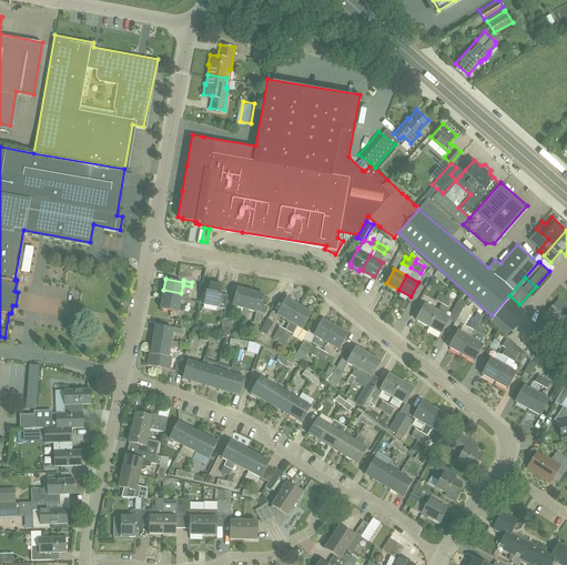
[(225,306),(228,295),(221,293),(222,284),(209,281),(208,290),(205,289),(203,302),(225,306)]
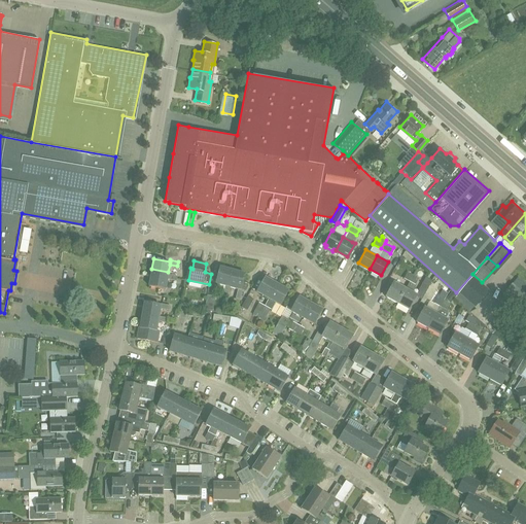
[(225,293),(233,269),(219,265),(215,282),(225,284),(223,292),(225,293)]
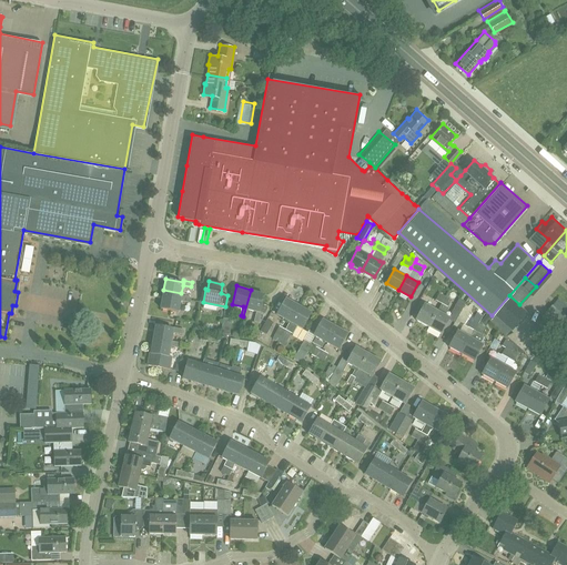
[(189,300),(190,294),(163,290),(161,303),(179,306),(180,299),(189,300)]
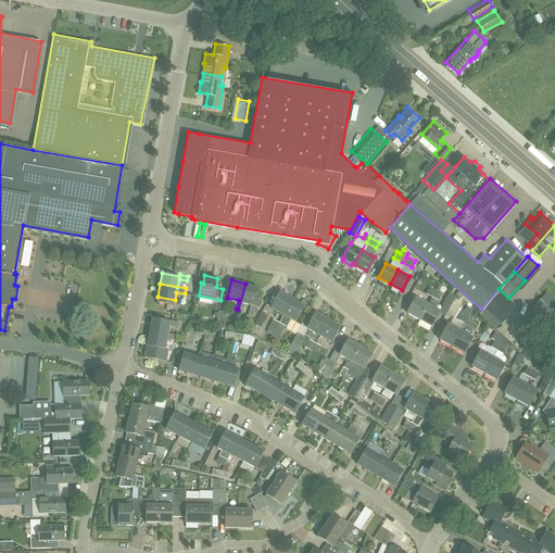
[(246,284),(238,310),(240,310),(242,302),(250,303),(248,312),(253,314),(255,304),(254,304),(259,287),(246,284)]
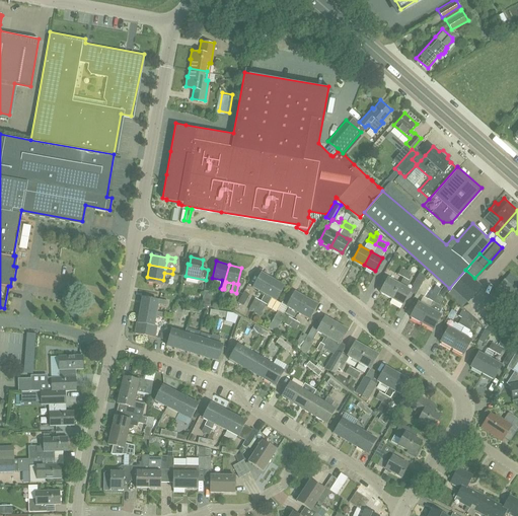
[(396,272),(402,275),(405,269),(400,266),(396,272)]
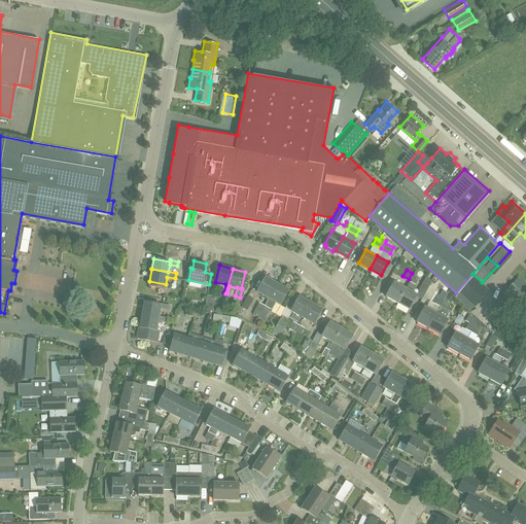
[(405,286),(396,301),(409,307),(416,292),(412,289),(414,285),(413,284),(418,276),(412,273),(409,279),(405,286)]
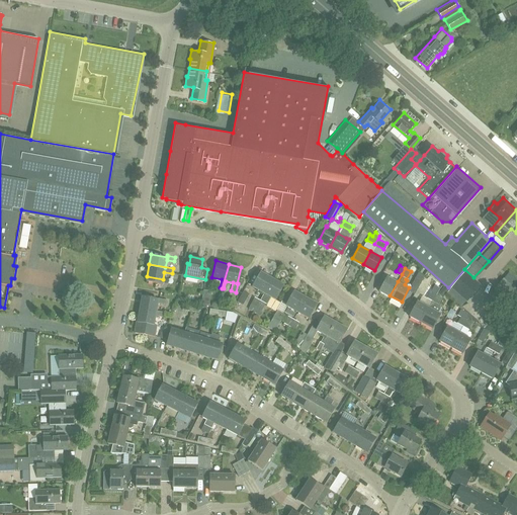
[(474,277),(464,269),(448,287),(445,291),(446,291),(461,305),(480,282),(474,277)]
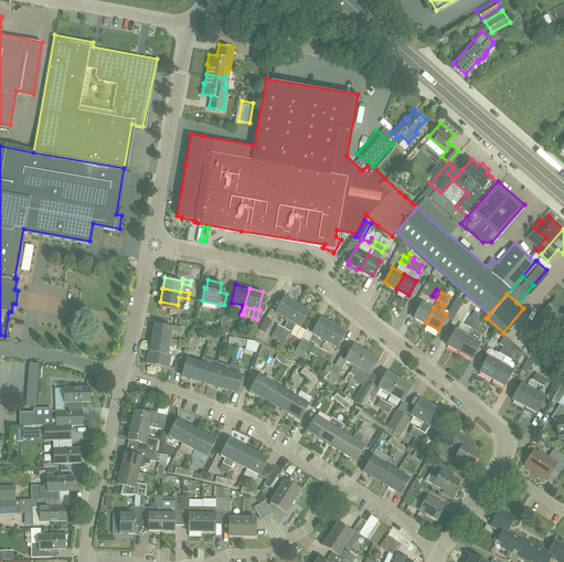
[(287,317),(296,301),(284,295),(275,310),(287,317)]
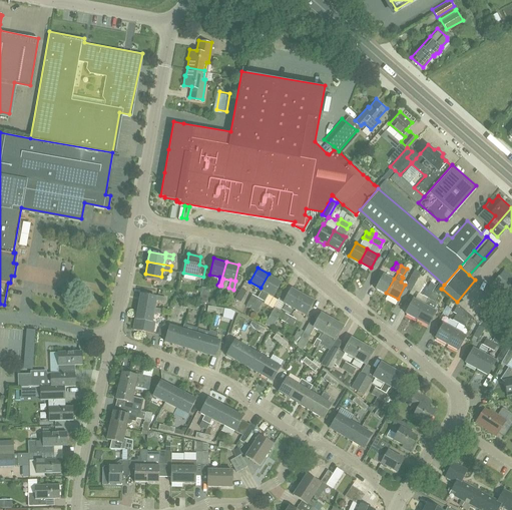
[(413,284),(420,271),(414,268),(407,281),(413,284)]
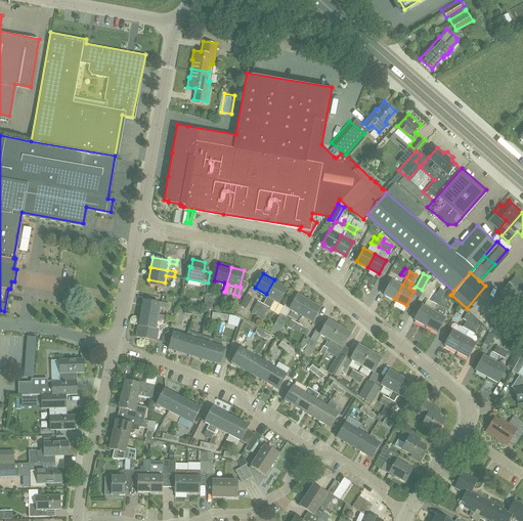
[(394,299),(402,285),(391,278),(383,292),(394,299)]
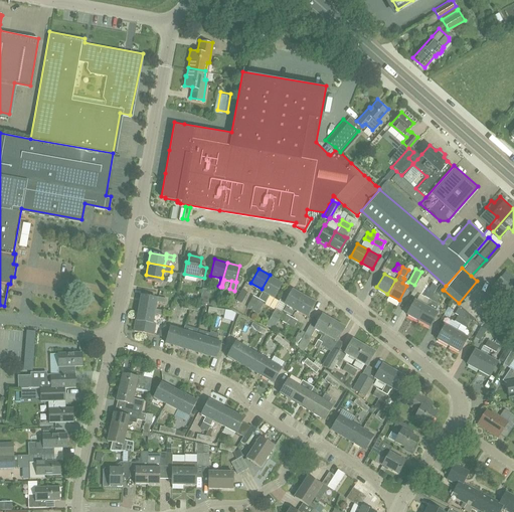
[(265,301),(269,293),(273,296),(281,282),(270,275),(262,289),(258,297),(253,303),(251,308),(258,311),(264,300),(265,301)]
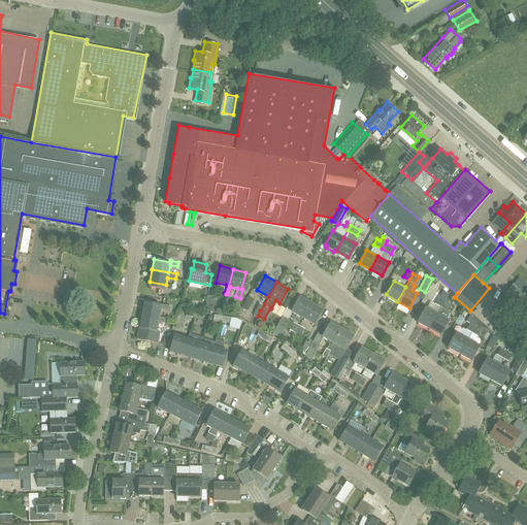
[(430,299),(426,306),(425,305),(417,320),(428,326),(436,312),(440,305),(443,299),(448,291),(442,288),(434,302),(430,299)]
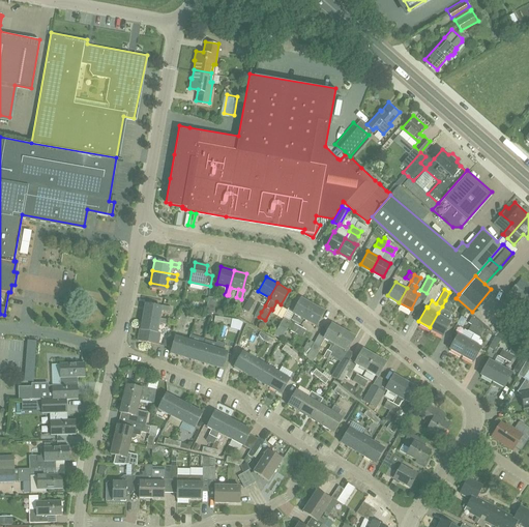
[(208,294),(205,309),(213,310),(215,295),(208,294)]
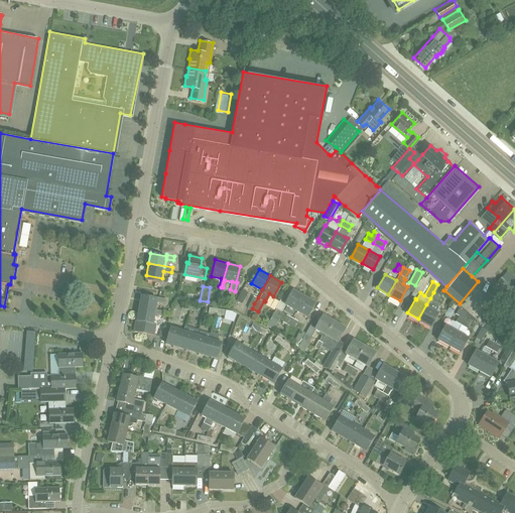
[(242,301),(248,290),(242,287),(236,298),(242,301)]
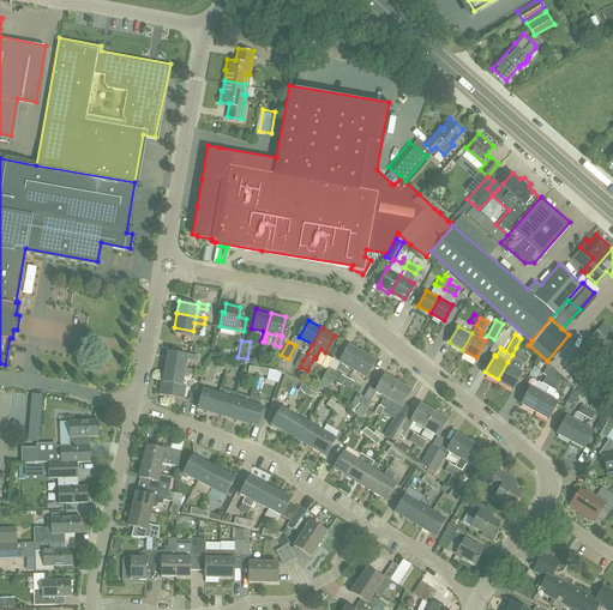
[(352,367),(361,350),(348,343),(338,358),(352,367)]
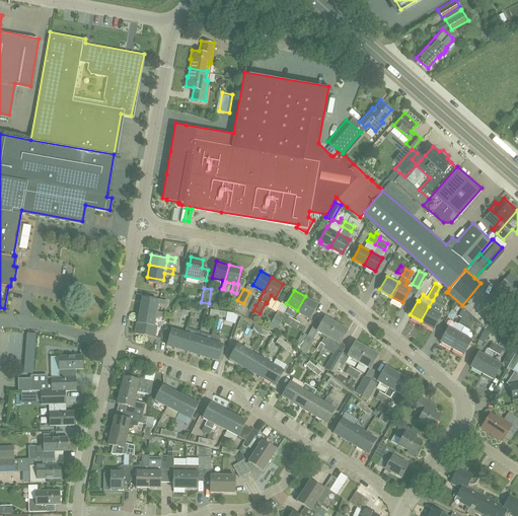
[(436,294),(433,300),(439,303),(442,297),(436,294)]
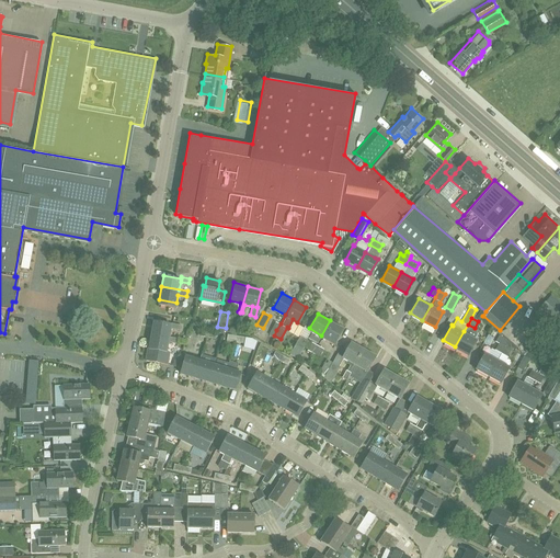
[(180,328),(180,323),(170,321),(170,322),(153,319),(151,331),(169,334),(170,326),(180,328)]
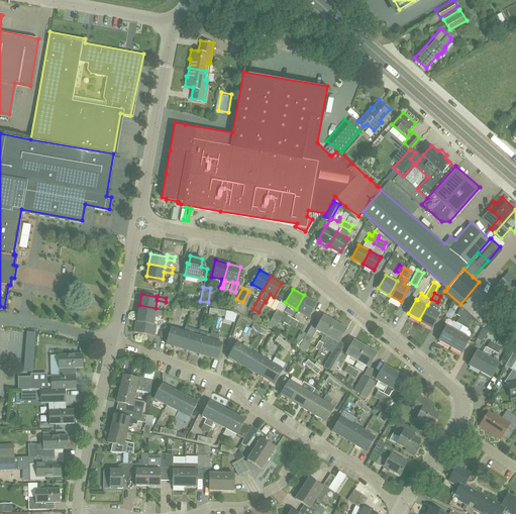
[(249,301),(254,304),(259,298),(253,295),(249,301)]
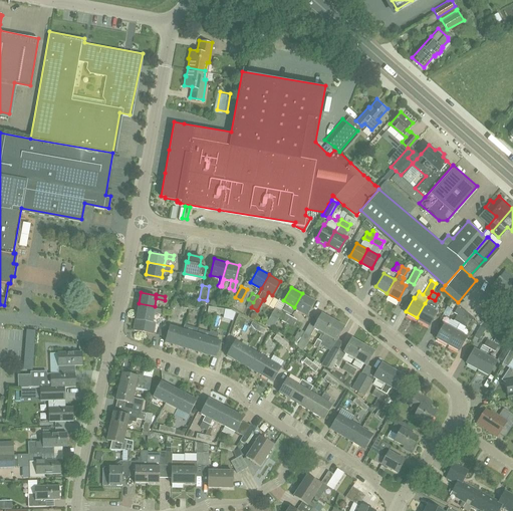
[(313,299),(302,293),(294,307),(305,313),(313,299)]
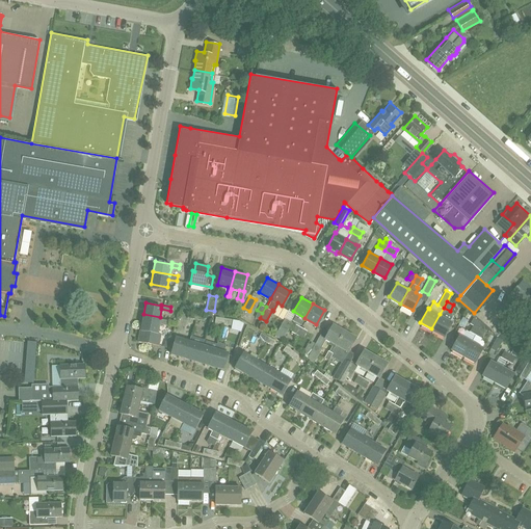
[(440,314),(431,328),(444,335),(451,321),(448,319),(452,312),(444,308),(440,314)]
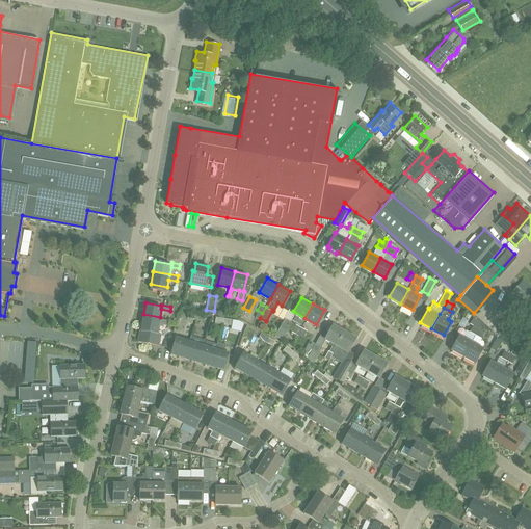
[(157,332),(159,324),(159,322),(167,323),(168,318),(160,317),(143,314),(140,329),(139,329),(137,340),(158,344),(160,333),(157,332)]
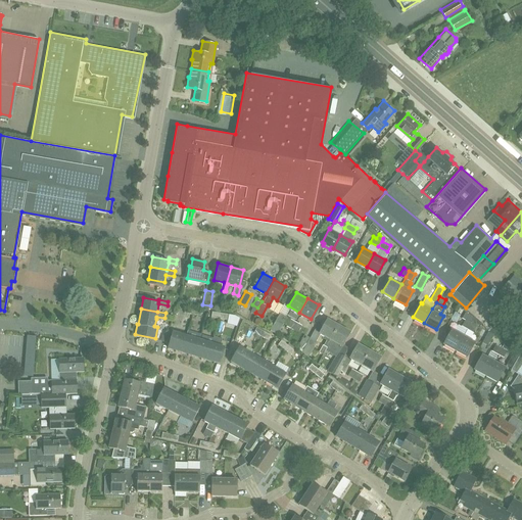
[(473,315),(465,310),(461,316),(464,318),(470,321),(473,315)]
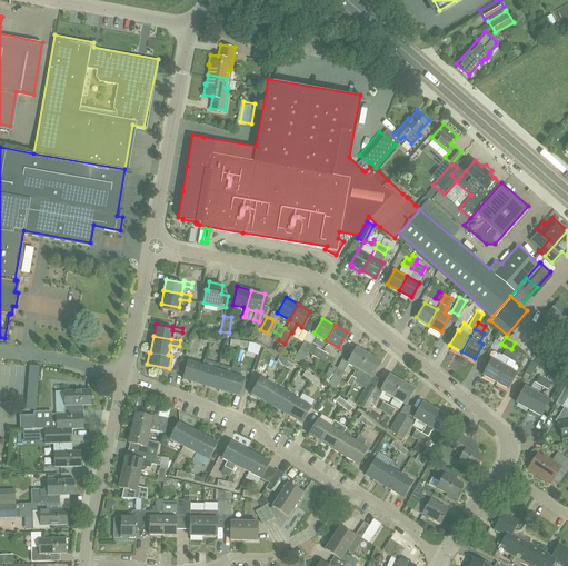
[(301,361),(311,343),(304,338),(294,357),(301,361)]
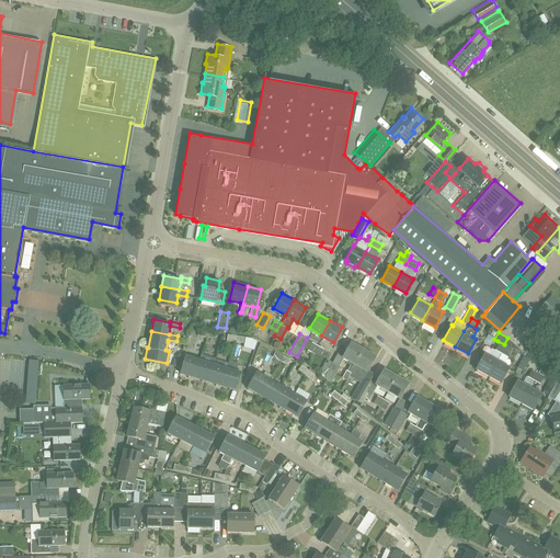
[(243,341),(243,343),(253,346),(256,339),(251,336),(244,334),(244,336),(243,341)]
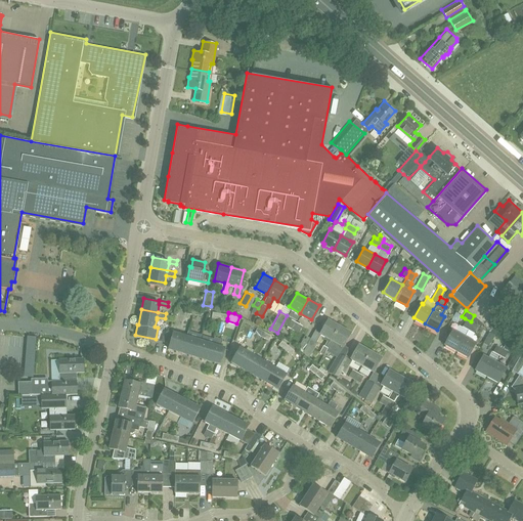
[(287,324),(292,328),(296,320),(291,317),(287,324)]
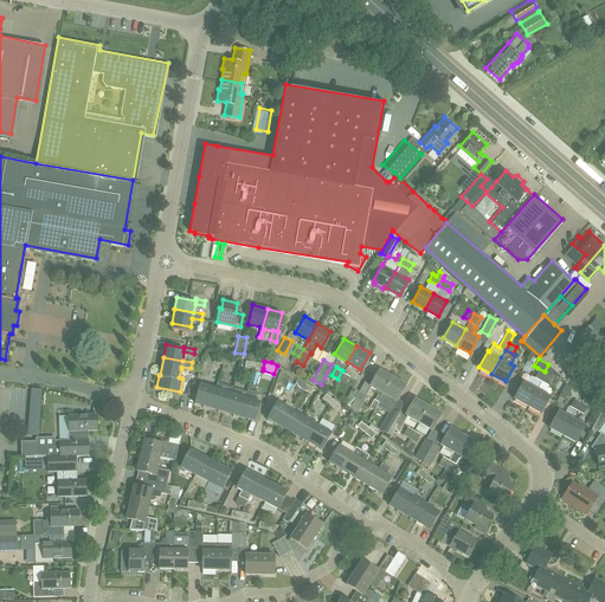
[(374,407),(392,374),(379,367),(369,383),(375,387),(374,389),(378,392),(374,397),(373,396),(368,406),(373,408),(374,407)]
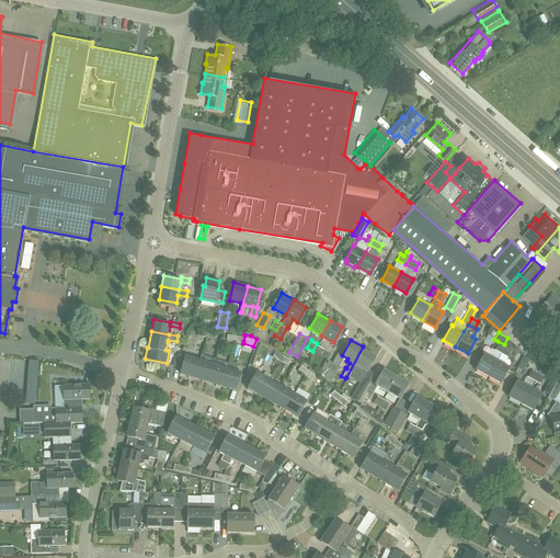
[(494,348),(500,351),(504,344),(498,341),(494,348)]
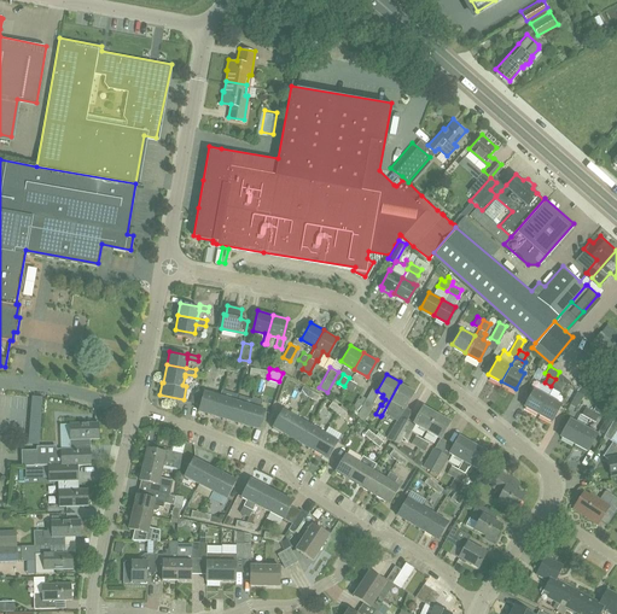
[(356,381),(349,378),(344,386),(351,390),(356,381)]
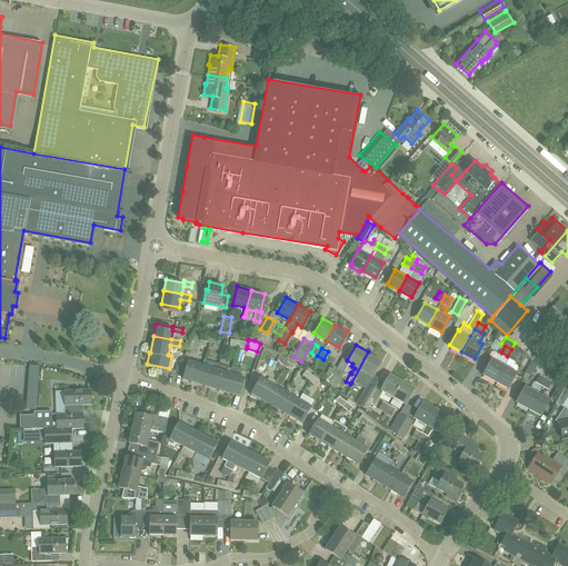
[(511,349),(507,356),(514,359),(518,351),(511,349)]
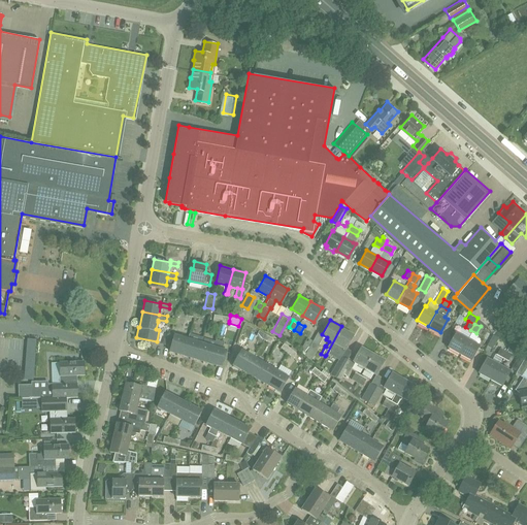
[(330,359),(335,351),(334,351),(338,343),(344,348),(353,333),(341,326),(326,355),(325,356),(330,359)]
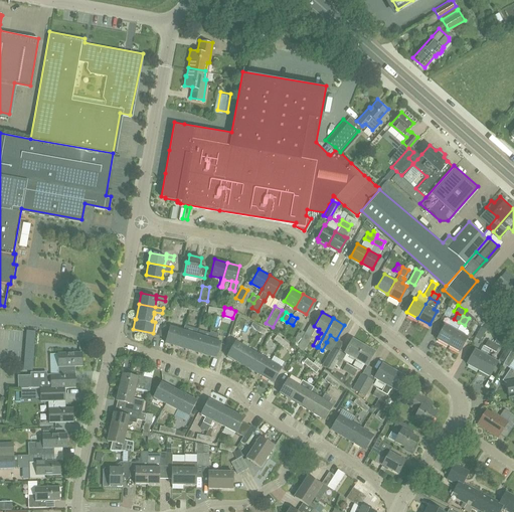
[(178,345),(184,323),(172,320),(170,325),(165,341),(178,345)]
